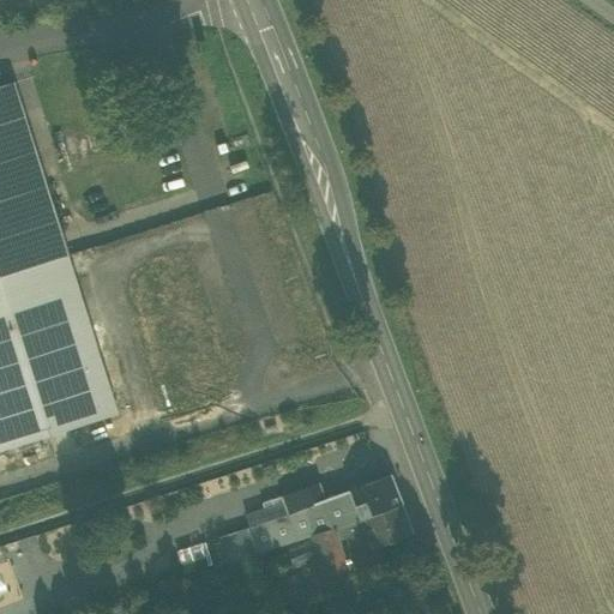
[(0,276),(68,254),(25,118),(14,83),(0,86),(0,276)]
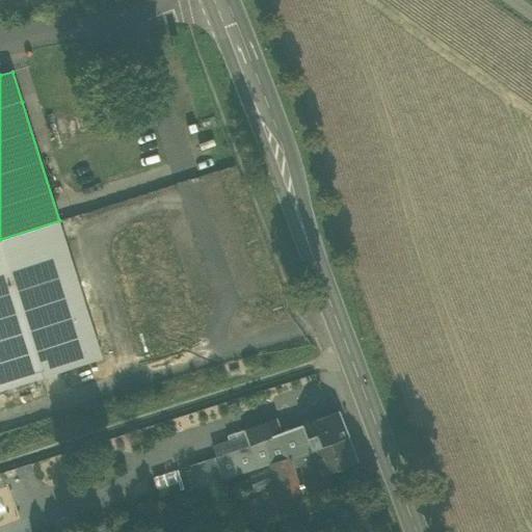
[(0,391),(102,358),(59,220),(0,239),(0,391)]
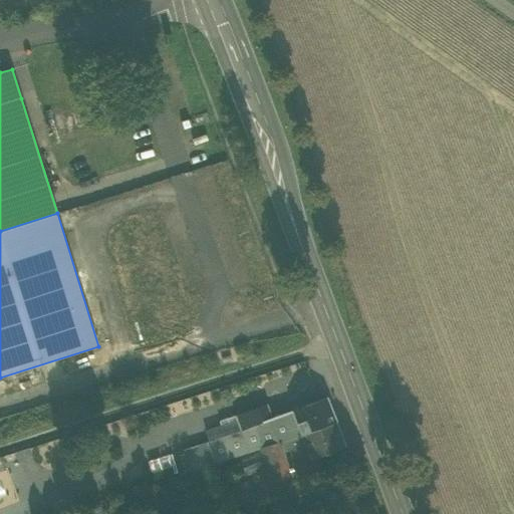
[(293,412),(299,425),(302,434),(335,422),(326,399),(293,412)]
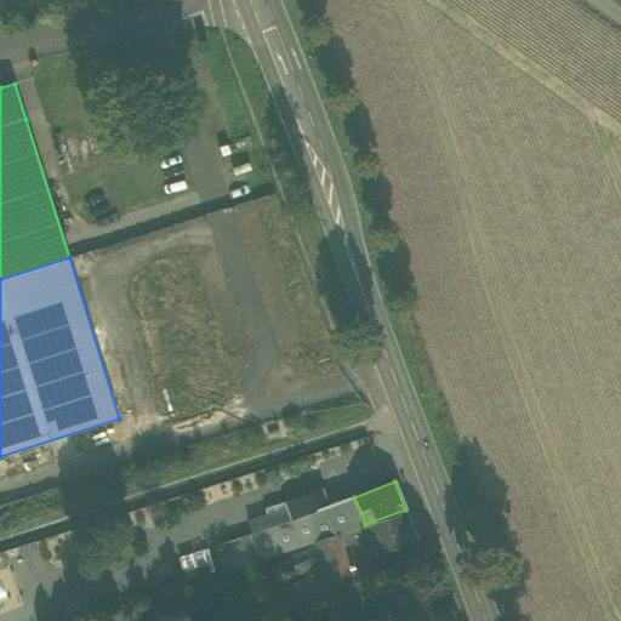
[(309,512),(329,505),(323,490),(286,502),(288,507),(291,518),(309,512)]
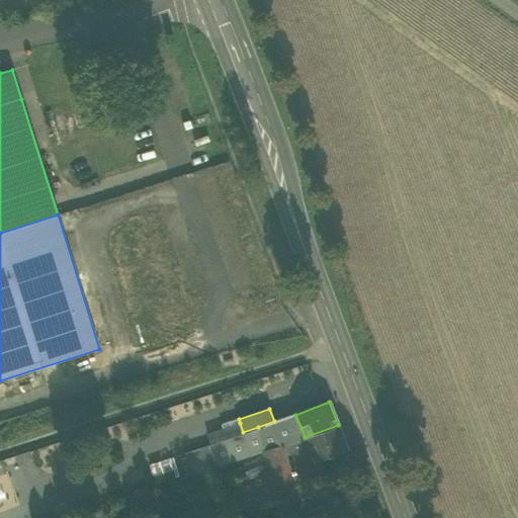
[(295,415),(288,417),(291,423),(276,428),(279,436),(301,428),(295,415)]
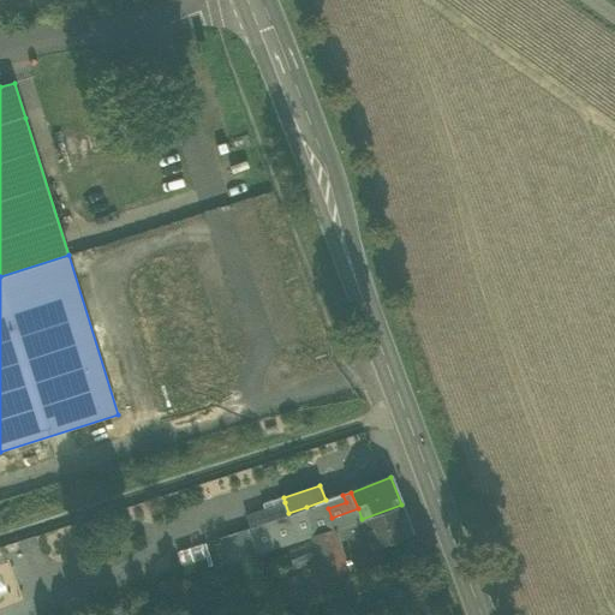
[(326,500),(306,507),(316,535),(335,527),(332,518),(328,508),(346,502),(342,495),(326,500)]
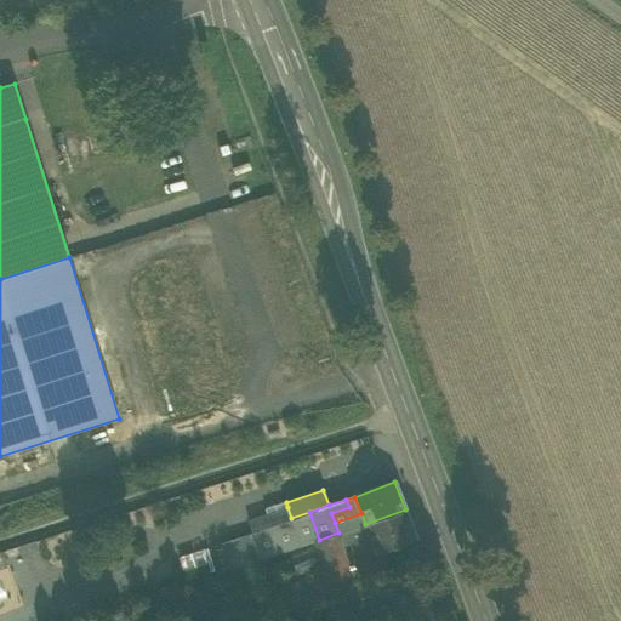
[(291,518),(288,507),(249,520),(251,531),(291,518)]
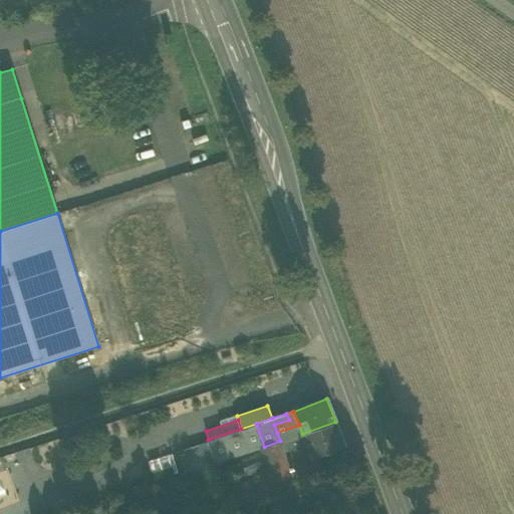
[(335,422),(302,434),(305,442),(311,459),(344,447),(335,422)]
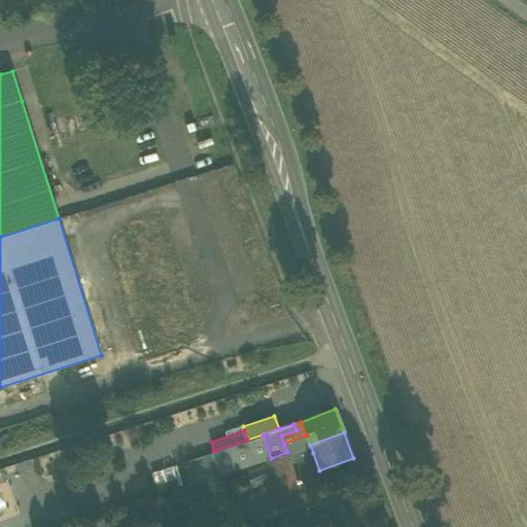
[(271,458),(262,434),(247,440),(213,451),(211,452),(211,454),(218,476),(250,464),(268,459),(271,458)]
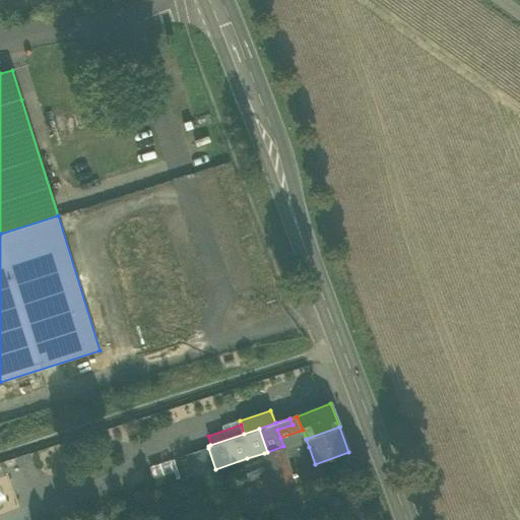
[(283,446),(306,439),(303,430),(280,438),(283,446)]
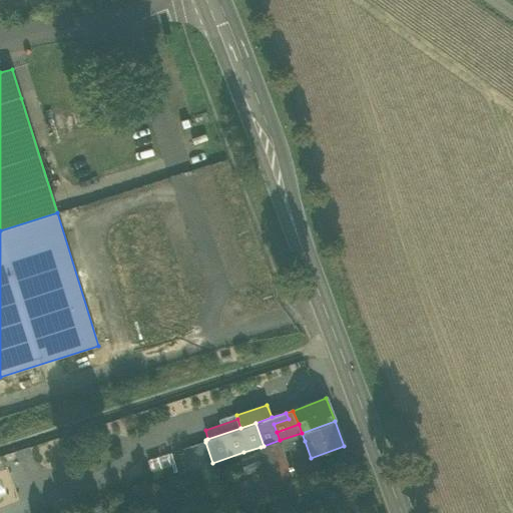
[(283,449),(305,441),(302,433),(280,440),(283,449)]
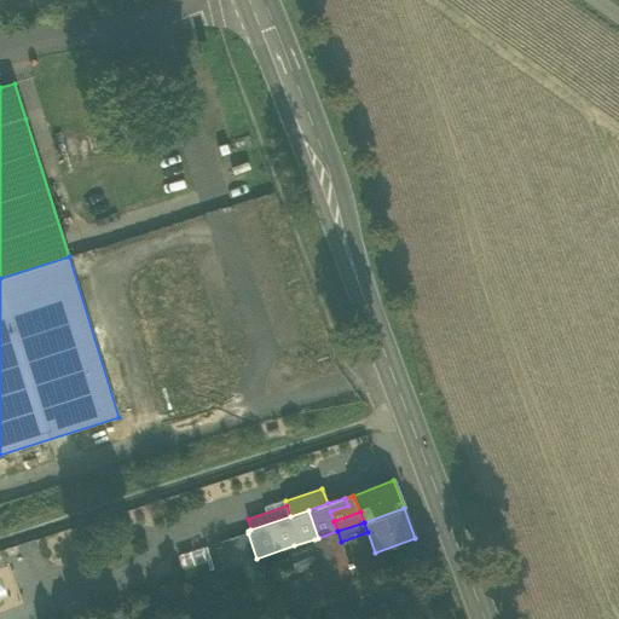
[(341,542),(337,531),(318,538),(314,539),(323,563),(328,579),(351,571),(352,571),(350,566),(354,563),(352,557),(347,559),(341,542)]
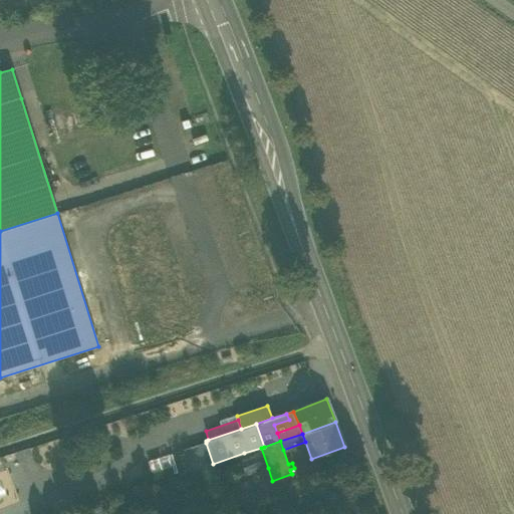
[(213,464),(206,443),(183,451),(190,471),(213,464)]
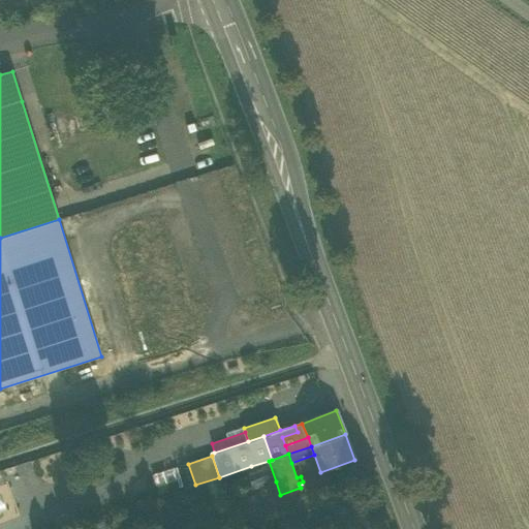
[(276,481),(269,461),(251,466),(258,488),(276,481)]
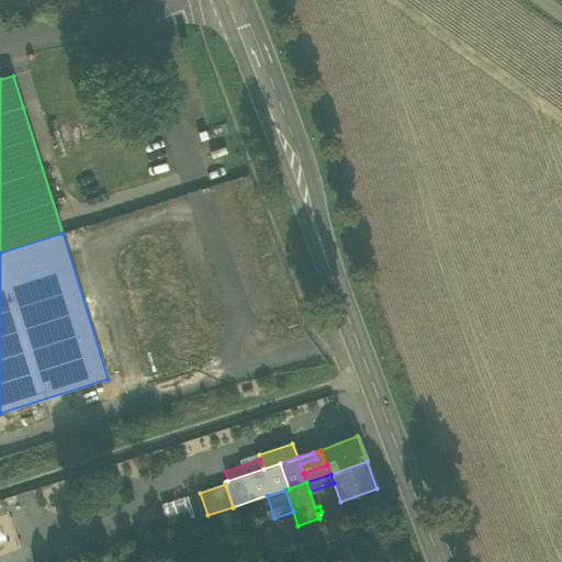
[(183,497),(163,505),(167,518),(188,512),(183,497)]
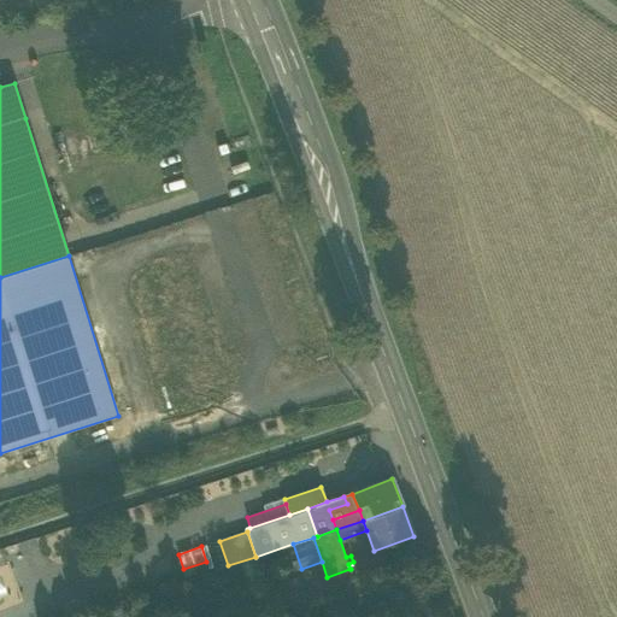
[(327,577),(322,562),(301,569),(311,597),(325,592),(331,589),(327,577)]
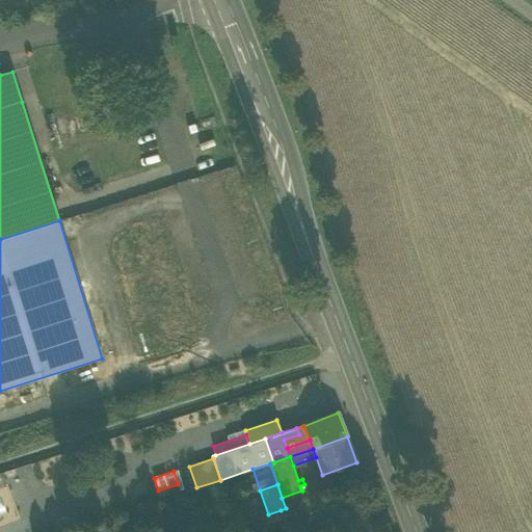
[(301,490),(282,498),(286,508),(281,510),(285,523),(310,513),(301,490)]
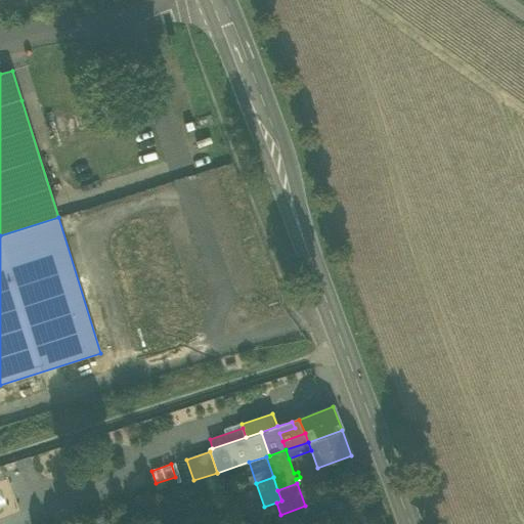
[(264,507),(257,488),(239,494),(246,513),(264,507)]
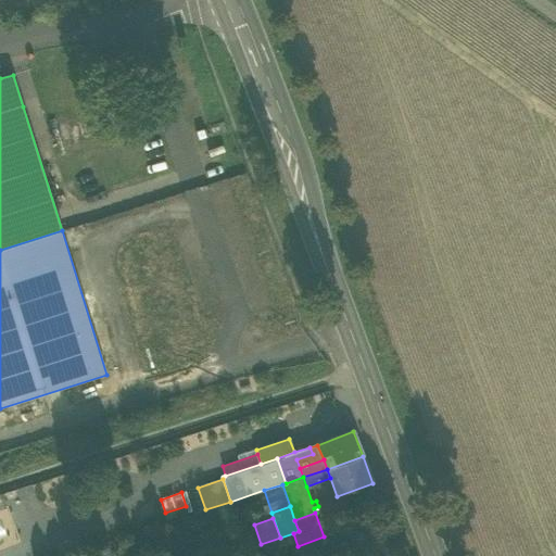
[(254,530),(237,535),(241,553),(258,547),(254,530)]
